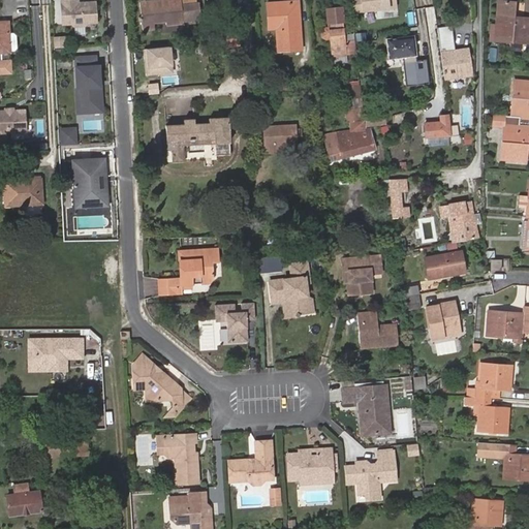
[(96,22),(95,1),(78,2),(76,0),(61,0),(60,0),(62,24),(70,24),(73,26),(84,26),(87,23),(96,22)]
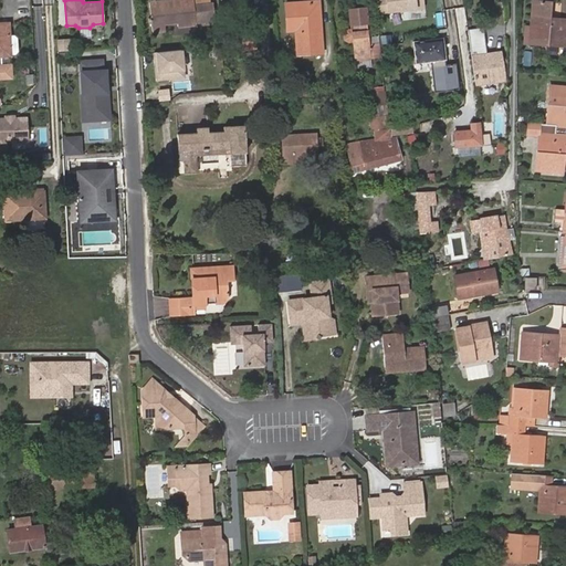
[(194,7),(192,0),(166,0),(154,1),(155,8),(149,8),(153,32),(166,31),(165,24),(177,23),(177,28),(196,25),(194,7)]
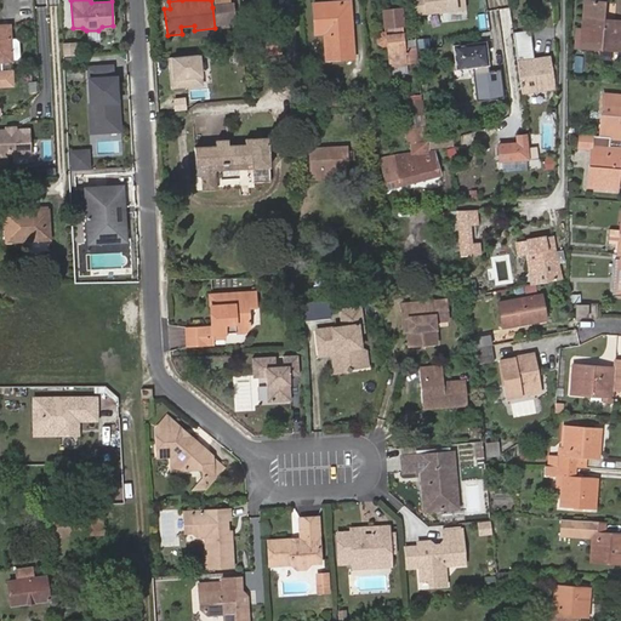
[(465,0),(425,0),(426,11),(466,7),(465,0)]
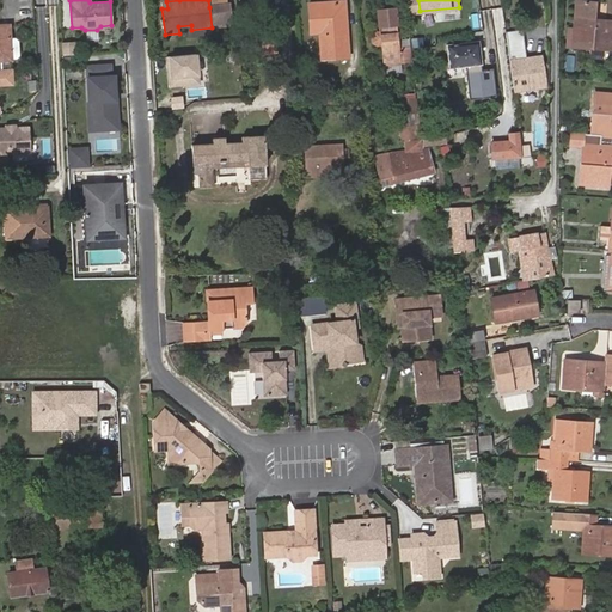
[(340,13),(346,13),(344,1),(320,2),(320,17),(310,18),(310,34),(319,32),(320,59),(348,56),(346,25),(340,25),(340,13)]
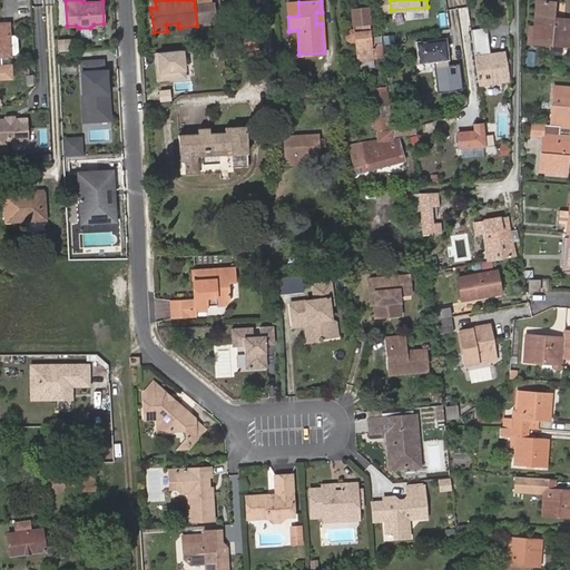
[(569,20),(554,19),(556,3),(537,1),(533,27),(530,27),(529,43),(569,47),(569,20)]
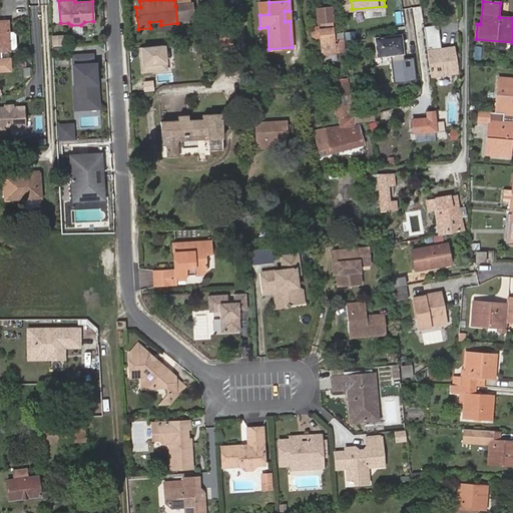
[(269,14),(269,2),(259,3),(260,15),(269,14)]
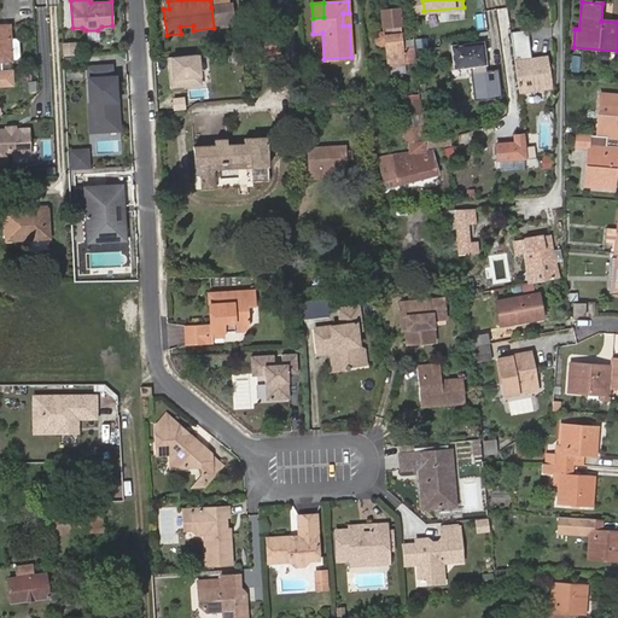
[(226,5),(211,7),(214,28),(227,27),(226,5)]
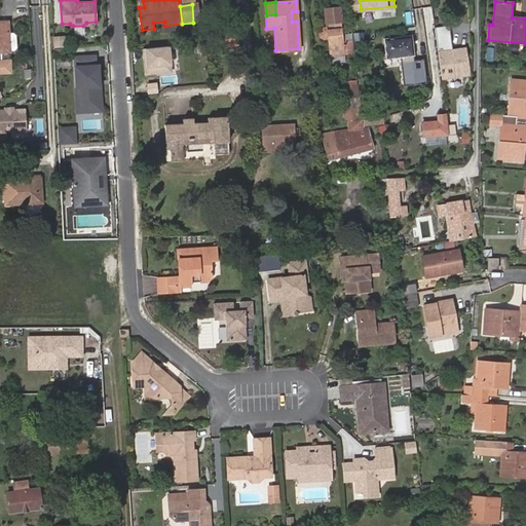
[(353,57),(351,41),(344,42),(340,9),(324,10),(329,59),(353,57)]
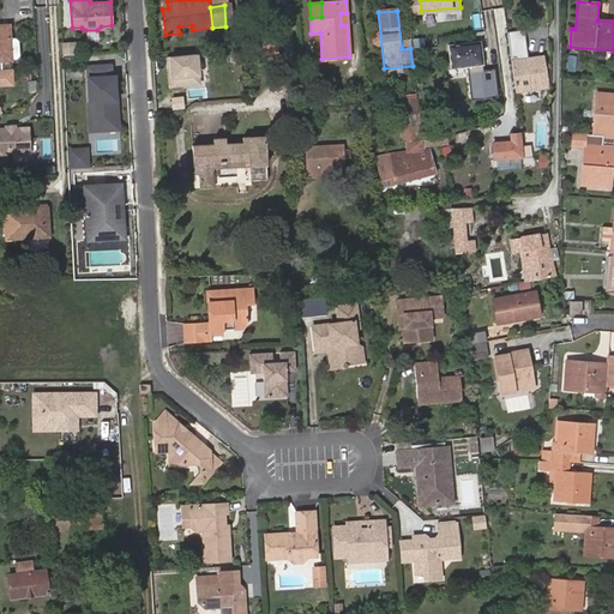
[(19,55),(19,41),(16,38),(10,38),(10,25),(0,25),(0,84),(12,84),(12,71),(2,71),(1,60),(11,60),(11,59),(17,59),(19,55)]
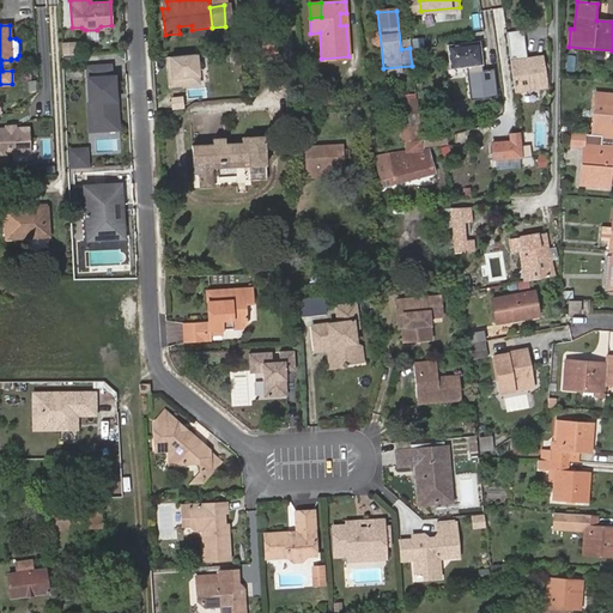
[(483,62),(480,43),(450,47),(451,65),(466,64),(469,99),(496,96),(492,72),(483,73),(481,62),(483,62)]
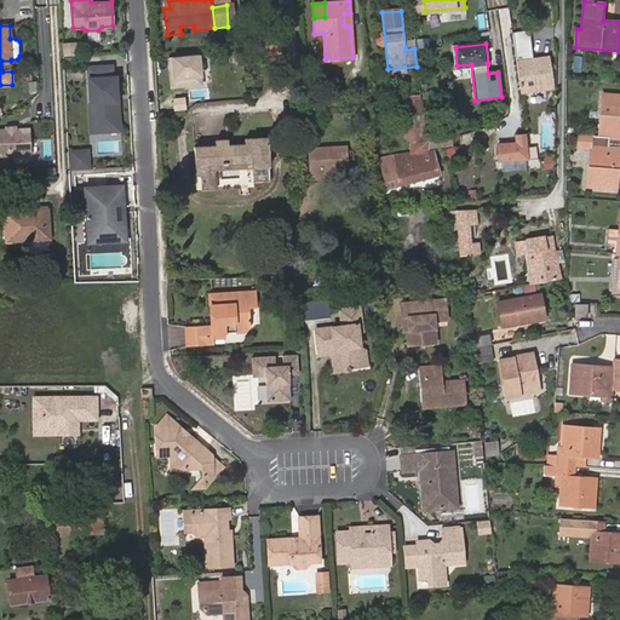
[(201,52),(168,56),(172,87),(204,84),(201,52)]
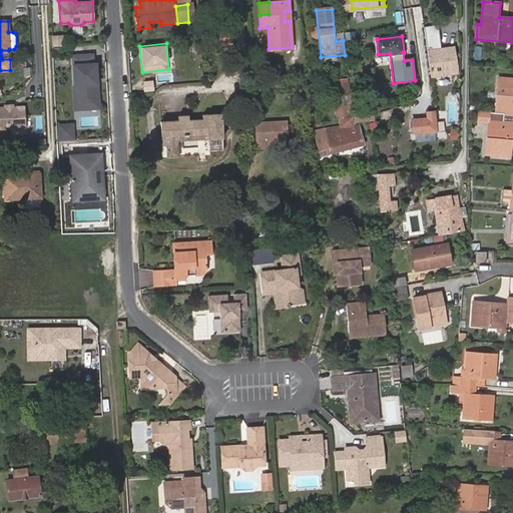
[(454,50),(428,54),(429,60),(455,56),(454,50)]
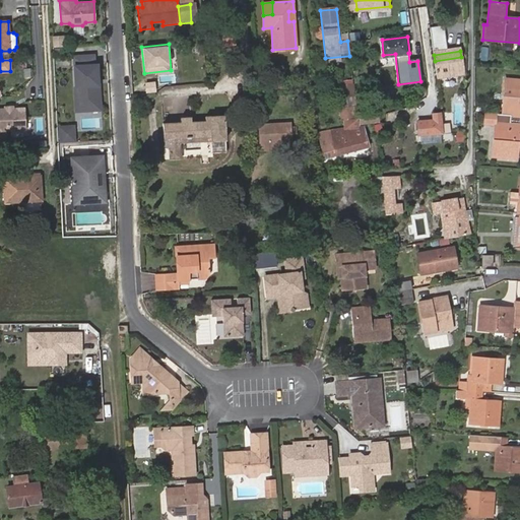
[(96,55),(73,57),(76,111),(100,110),(96,55)]
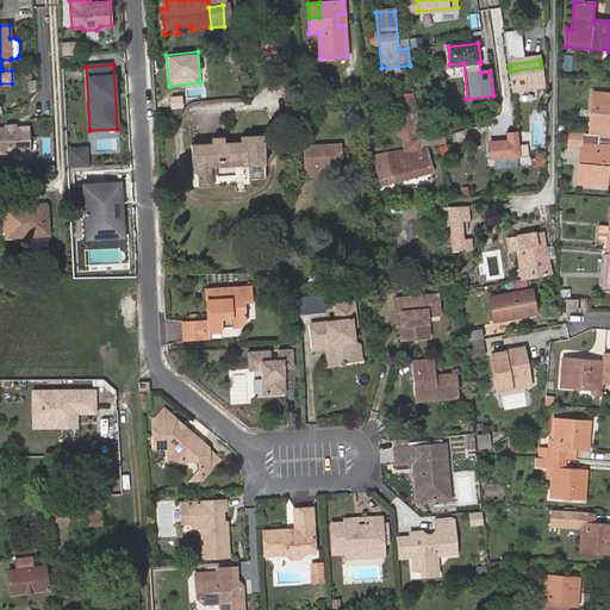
[(541,67),(510,72),(512,91),(543,86),(541,67)]
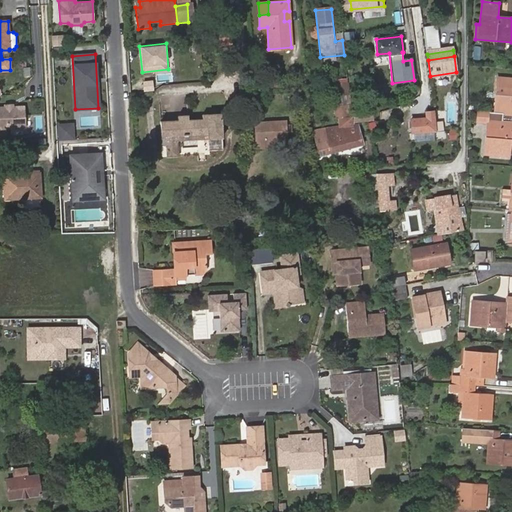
[(511,114),(511,78),(497,78),(494,113),(504,114),(511,114)]
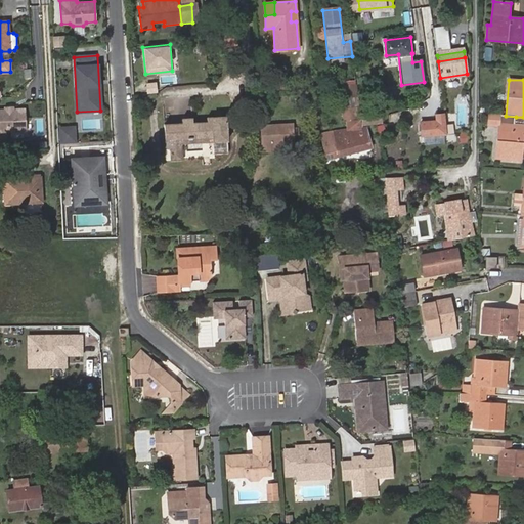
[(344,87),(346,107),(359,106),(358,96),(357,85),(355,86),(354,81),(345,82),(344,87)]
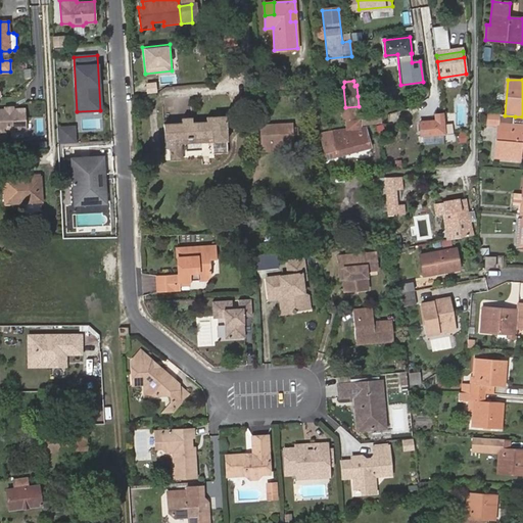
[(345,107),(340,108),(342,121),(351,120),(351,126),(361,125),(359,106),(345,107)]
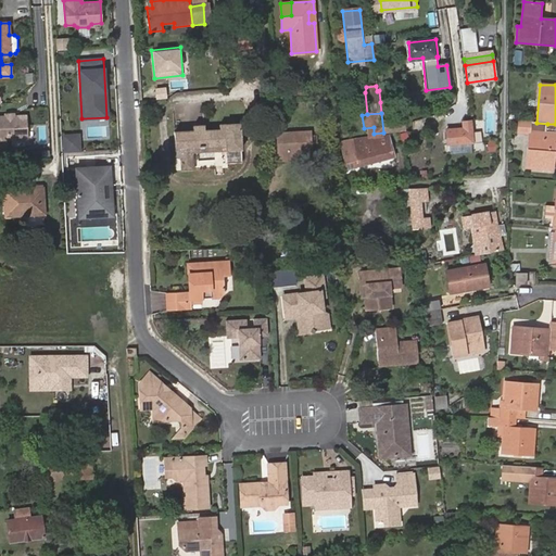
[(0,139),(27,138),(25,116),(13,116),(12,116),(11,118),(8,118),(7,117),(5,117),(0,117),(0,139)]
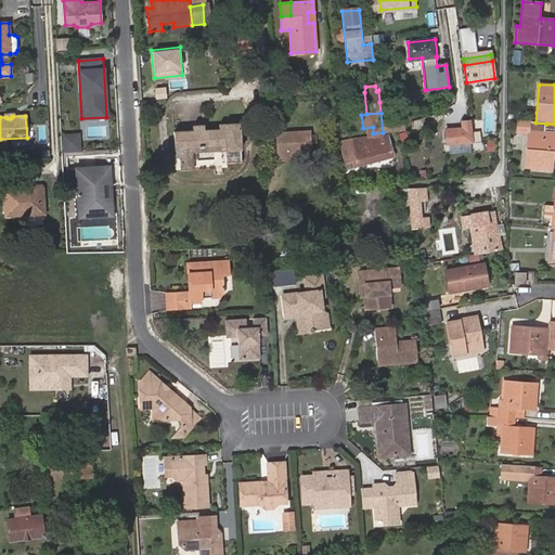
[(404,130),(402,117),(384,119),(385,131),(404,130)]
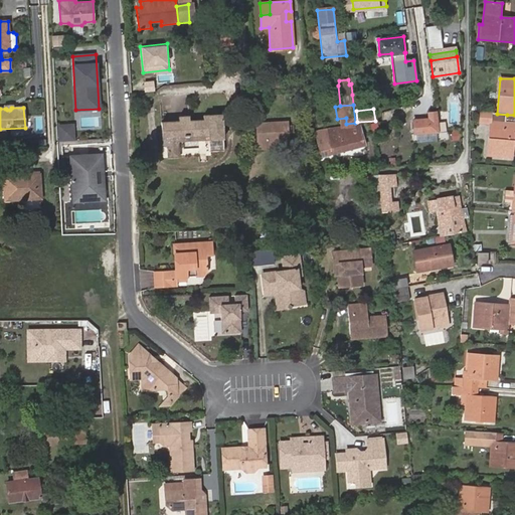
[(438,132),(436,113),(428,113),(428,119),(412,121),(414,134),(438,132)]
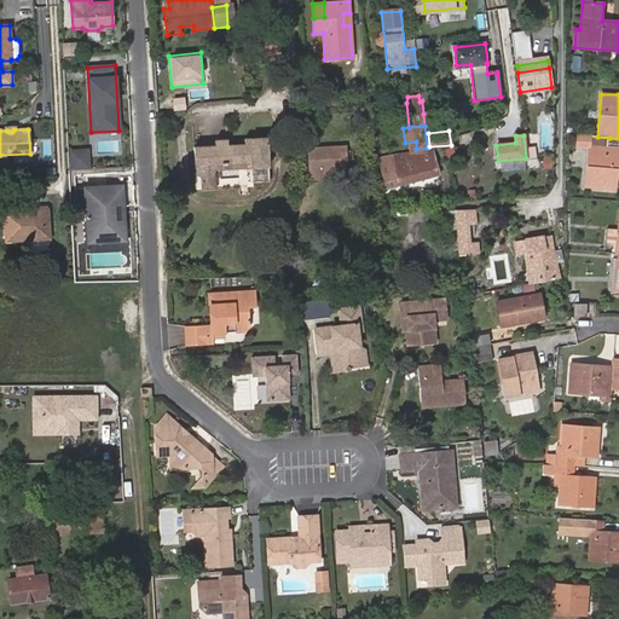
[(590,149),(586,186),(614,189),(617,157),(618,156),(618,145),(618,146),(609,145),(609,138),(597,137),(579,136),(579,149),(590,149)]
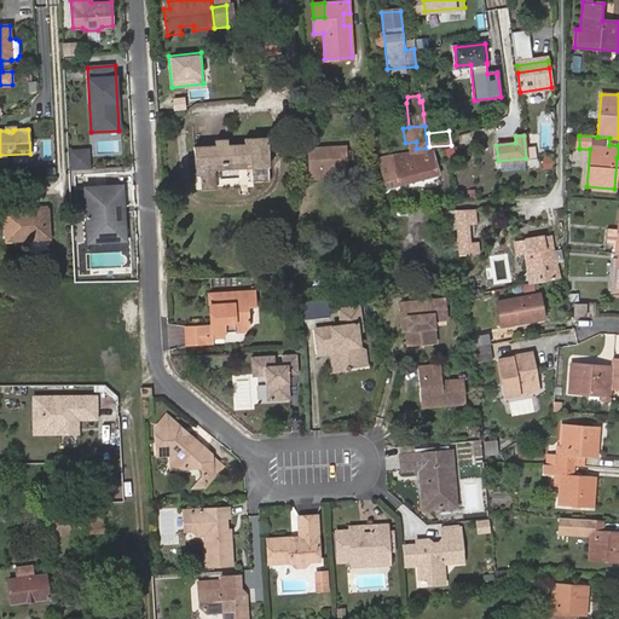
[(267,145),(243,142),(243,145),(227,146),(227,140),(215,142),(215,146),(194,148),(196,177),(201,175),(201,177),(215,175),(214,174),(214,168),(250,166),(252,172),(252,185),(270,184),(267,145)]
